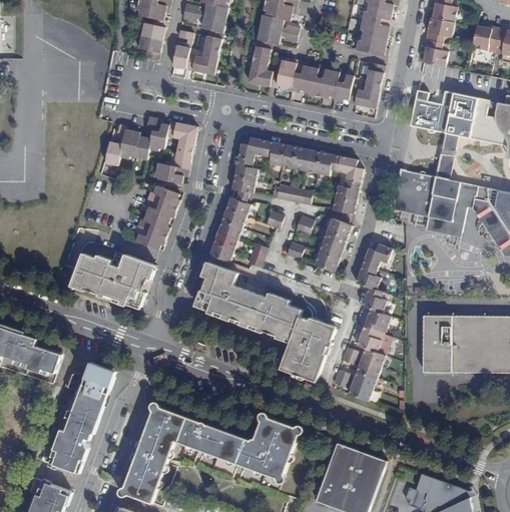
[(137,13),(151,15),(162,18),(163,14),(160,13),(161,10),(163,11),(166,11),(168,5),(144,0),(136,0),(135,8),(138,8),(137,13)]
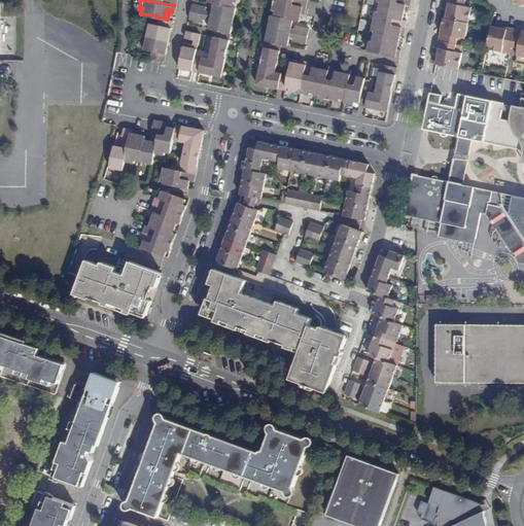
[(303,6),(272,0),(270,9),(272,9),(271,15),(289,20),(297,21),(298,15),(295,15),(295,12),(299,12),(301,13),(303,6)]
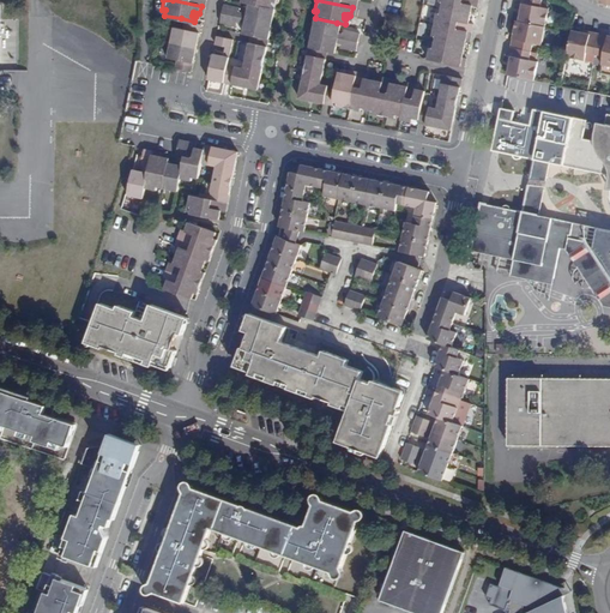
[(436,0),(436,1),(439,2),(439,7),(467,12),(469,8),(465,7),(466,5),(470,5),(473,5),(475,0),(436,0)]
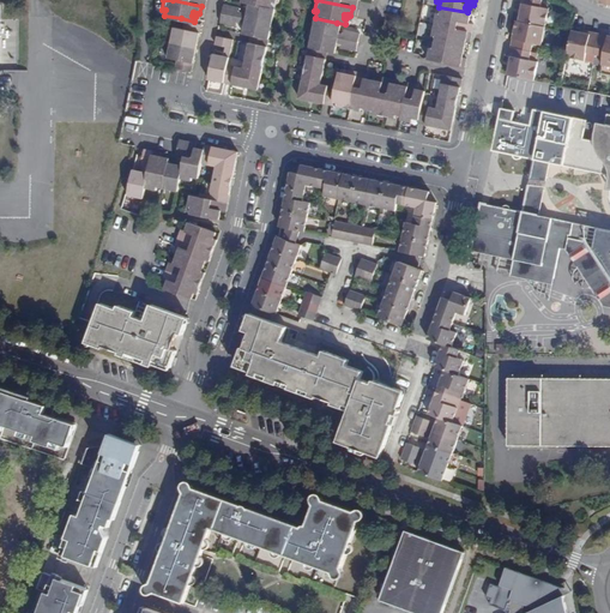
[(518,0),(518,1),(521,2),(519,12),(518,20),(543,25),(547,8),(538,6),(538,0),(518,0)]
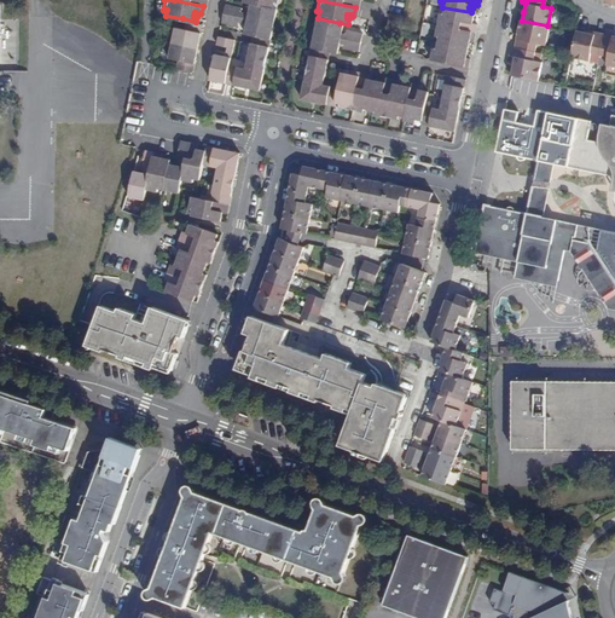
[(273,7),(270,6),(248,1),(247,12),(237,11),(237,7),(221,4),(220,12),(271,22),(273,7)]
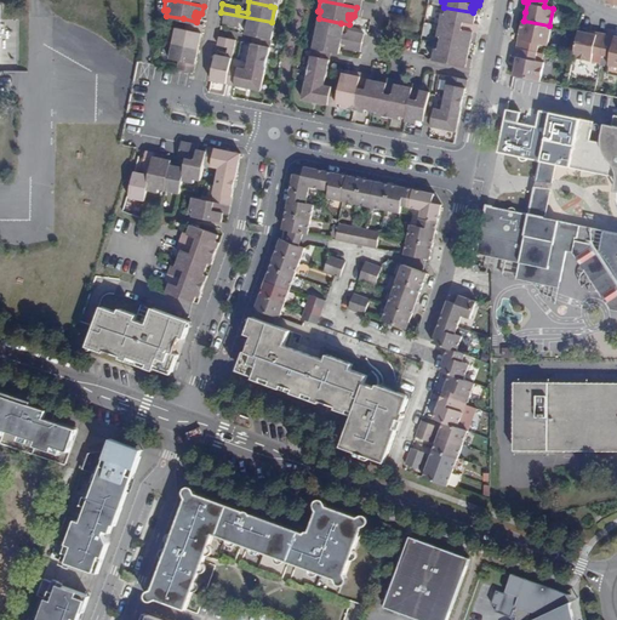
[(473,12),(444,7),(443,12),(439,12),(435,24),(473,32),(475,23),(472,22),(468,22),(468,20),(472,20),(473,12)]
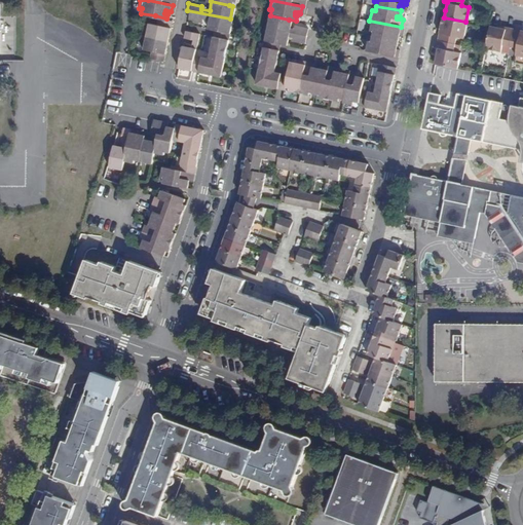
[(227,31),(230,19),(187,10),(185,19),(199,21),(199,17),(208,19),(206,27),(213,28),(227,31)]
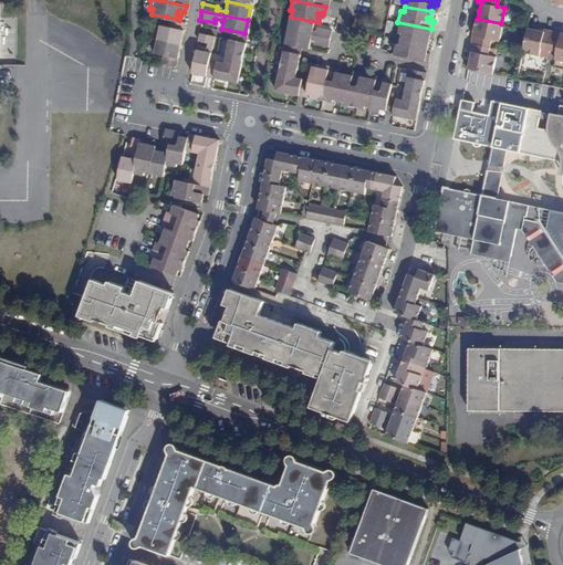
[(289,16),(285,29),(326,38),(329,30),(313,27),(312,30),(310,29),(311,21),(291,17),(289,16)]
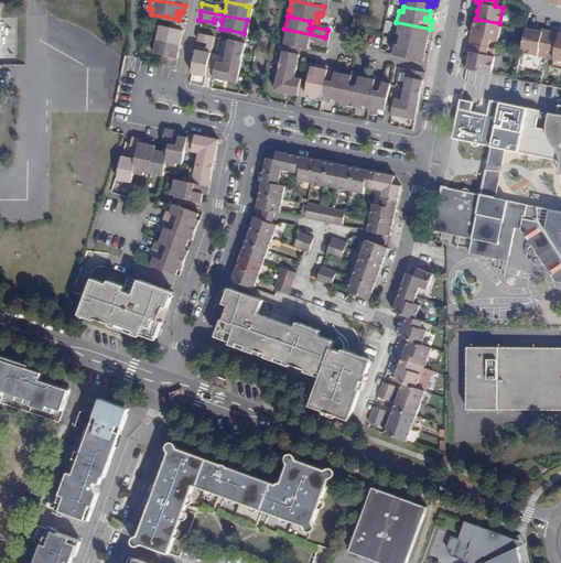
[(157,23),(154,36),(177,41),(182,20),(179,20),(166,17),(164,24),(157,23)]
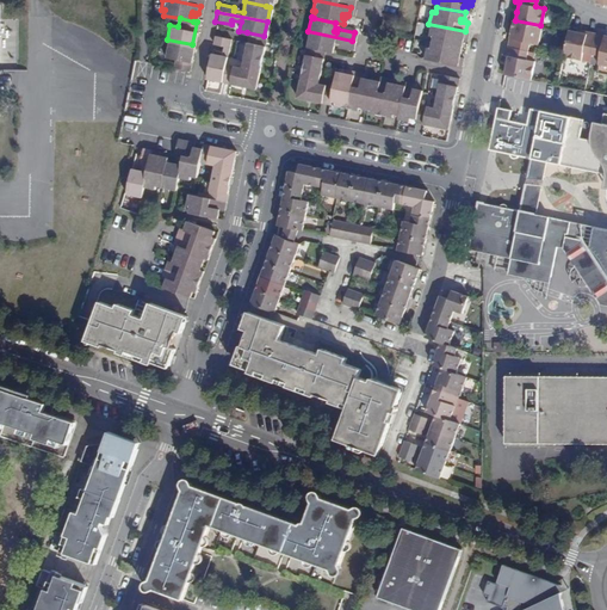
[(512,19),(506,47),(527,50),(528,42),(537,43),(540,25),(515,20),(512,19)]
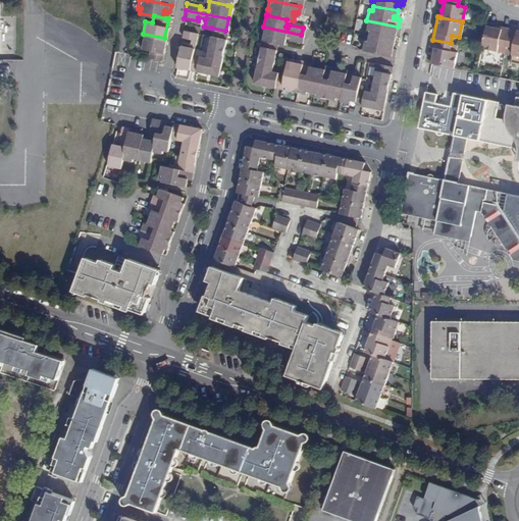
[(367,31),(367,35),(393,41),(393,37),(391,36),(392,33),(394,34),(397,34),(398,27),(366,20),(364,30),(367,31)]
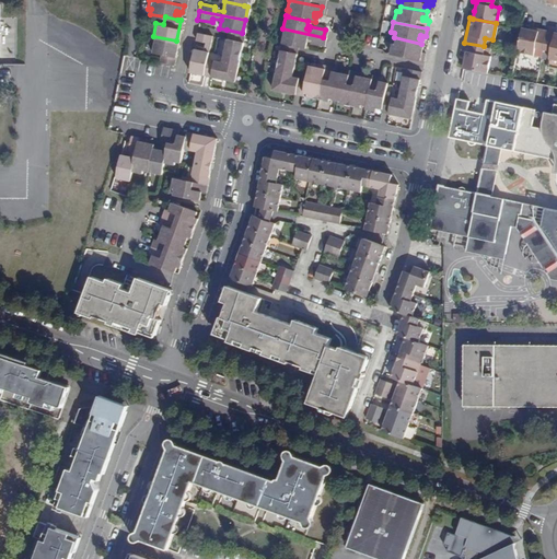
[(514,25),(514,27),(510,50),(526,53),(528,46),(535,47),(540,27),(533,26),(532,30),(522,27),(514,25)]
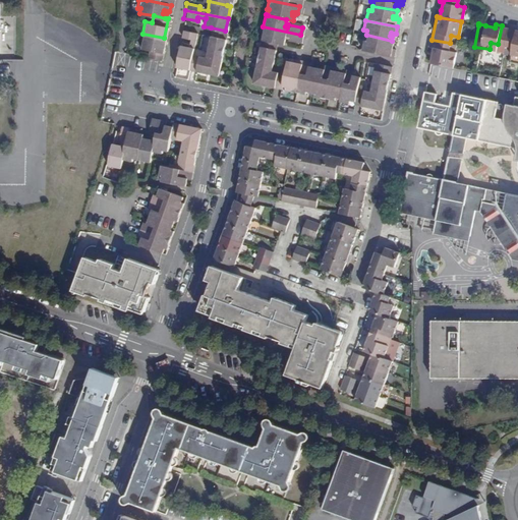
[(517,29),(502,25),(498,44),(505,46),(502,59),(517,62),(517,29)]
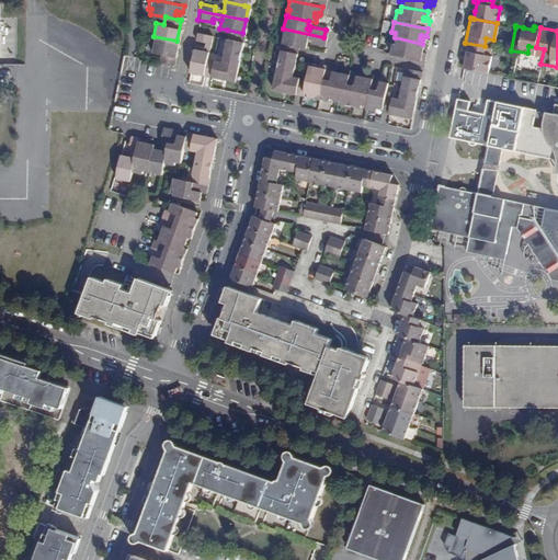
[(283,29),(281,42),(297,45),(303,46),(305,38),(308,38),(307,42),(322,45),(323,37),(283,29)]
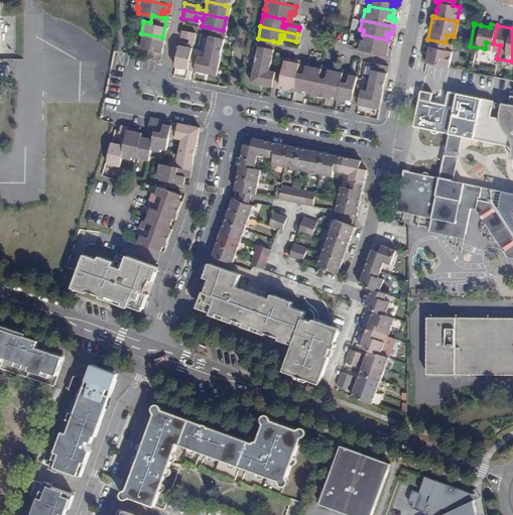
[(203,55),(217,58),(223,30),(209,27),(203,55)]
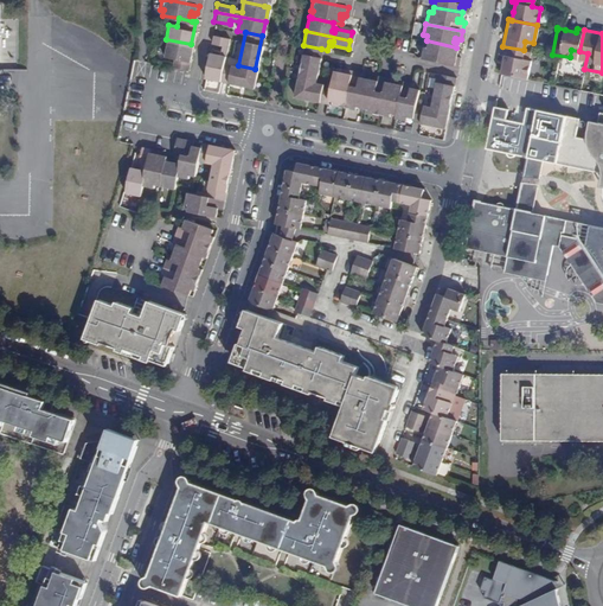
[(203,77),(218,80),(222,62),(226,37),(211,34),(210,43),(218,44),(217,53),(207,51),(203,77)]
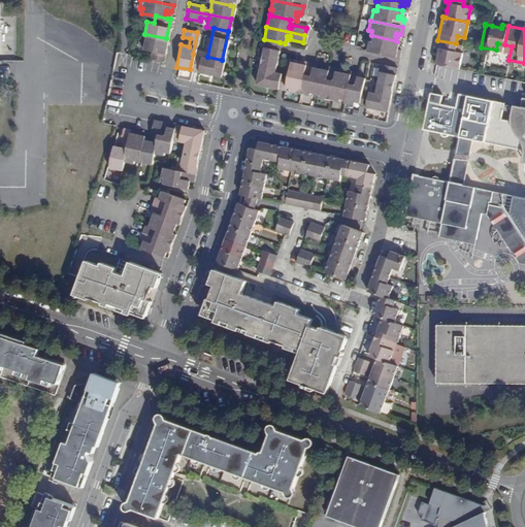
[(149,50),(148,56),(161,59),(166,38),(144,34),(141,47),(149,50)]
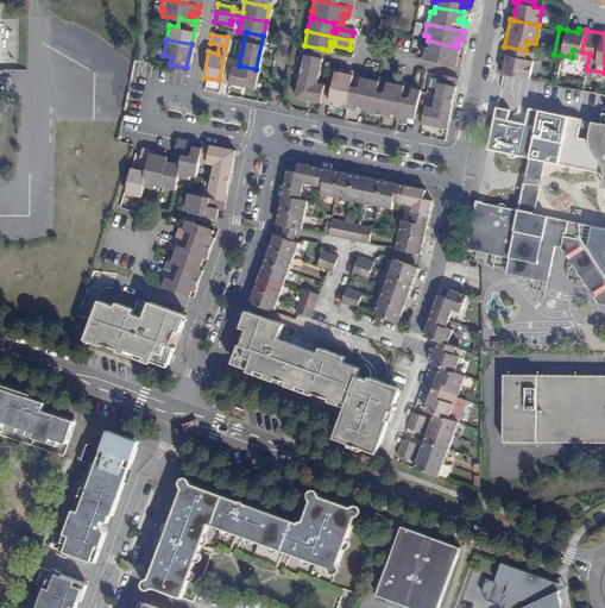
[(422,51),(458,60),(459,57),(455,56),(453,56),(453,54),(455,55),(458,48),(428,41),(427,48),(422,46),(422,51)]
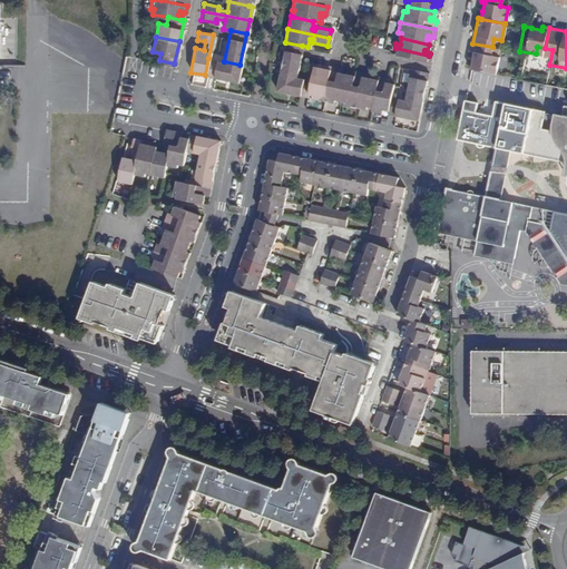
[(285,42),(279,72),(296,77),(302,46),(285,42)]
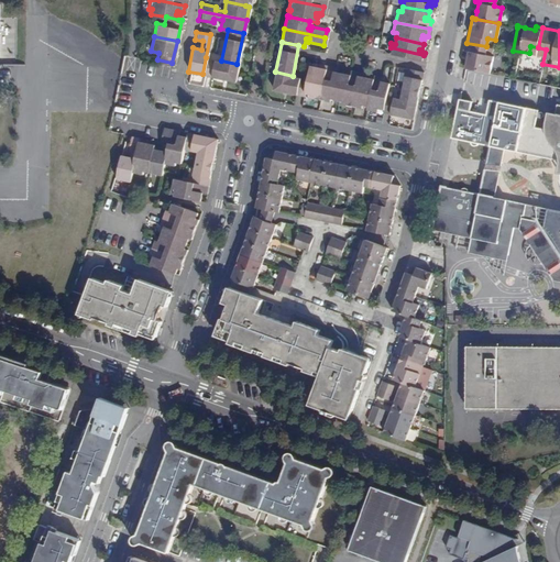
[(467,59),(465,67),(489,73),(492,56),(490,56),(484,55),(486,46),(467,43),(465,51),(469,51),(467,59)]
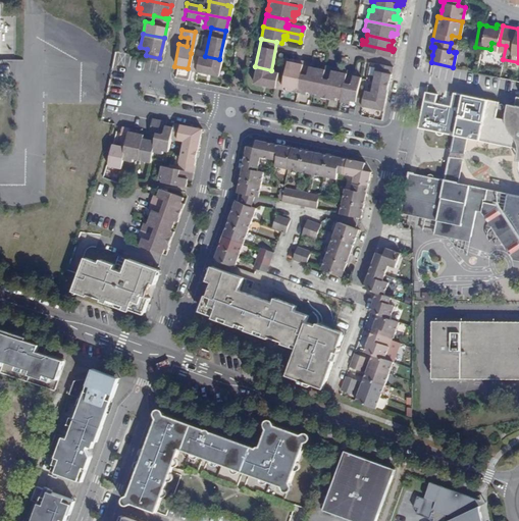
[(392,55),(393,51),(362,44),(361,49),(392,55)]
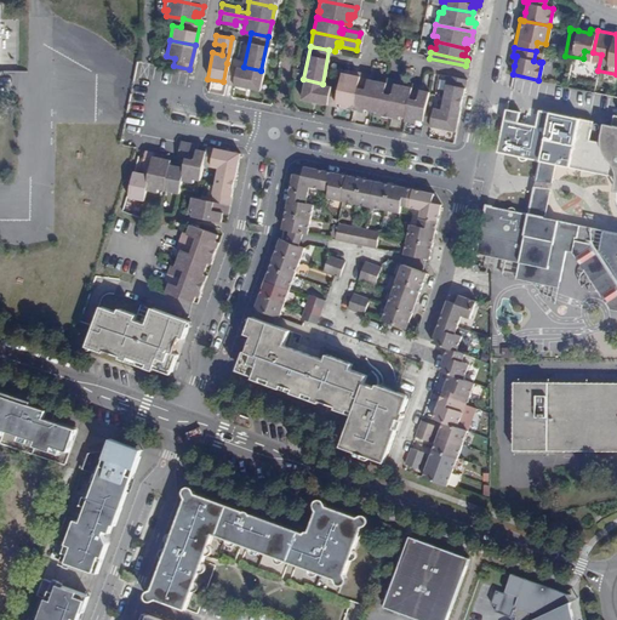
[(223,81),(257,89),(261,70),(244,67),(227,63),(223,81)]
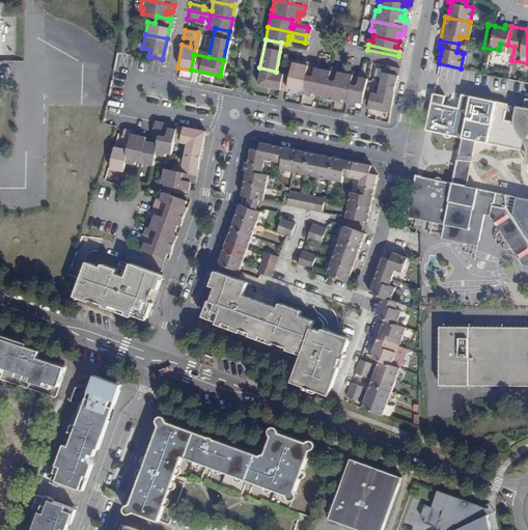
[(287,74),(285,87),(290,88),(290,91),(299,92),(305,60),(300,59),(299,62),(298,64),(296,64),(296,61),(290,60),(287,74)]
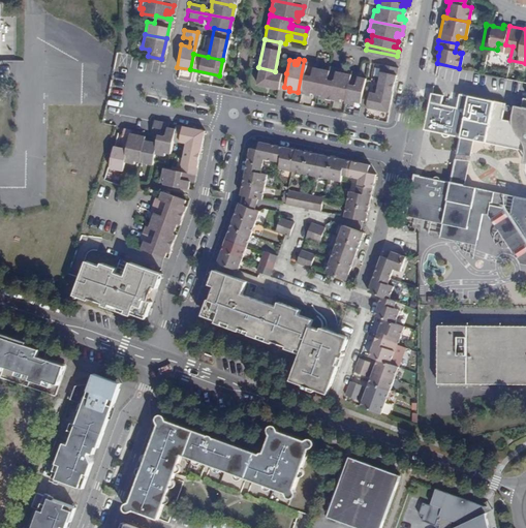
[(304,60),(298,92),(309,94),(310,91),(314,92),(319,67),(314,66),(313,69),(310,69),(311,65),(312,61),(304,60)]
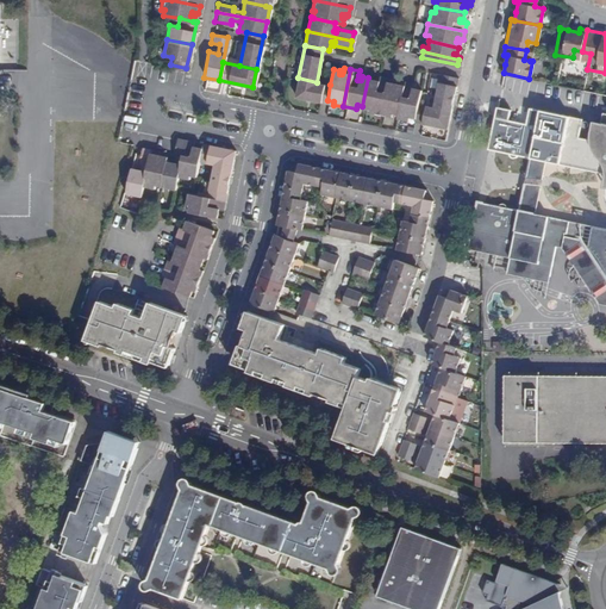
[(438,73),(431,106),(449,110),(456,76),(438,73)]
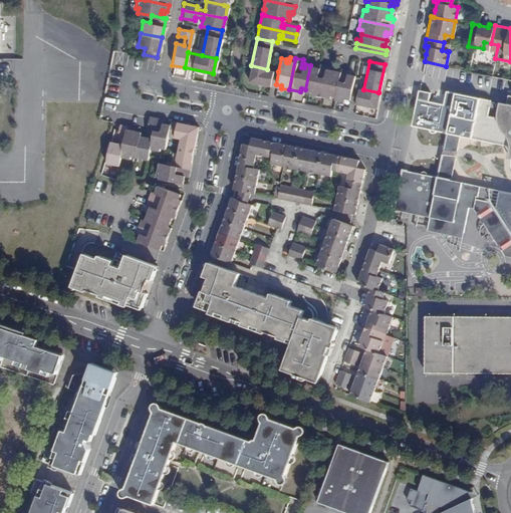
[(310,65),(305,89),(309,90),(309,93),(318,95),(324,64),(318,63),(318,66),(317,70),(314,70),(315,66),(310,65)]
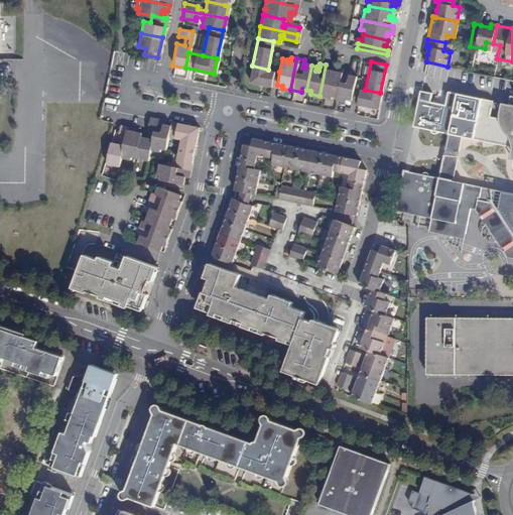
[(326,65),(319,96),(330,98),(330,95),(335,96),(340,70),(336,70),(335,73),(332,72),(333,69),(333,67),(326,65)]
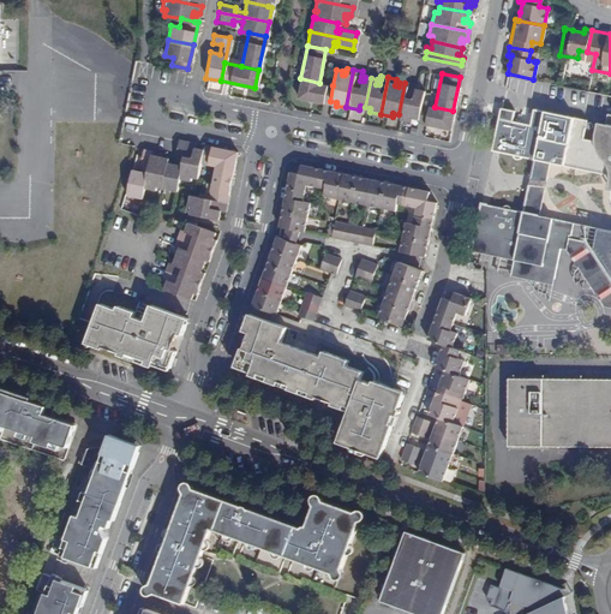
[(300,78),(297,97),(330,103),(330,101),(333,85),(319,83),(300,78)]
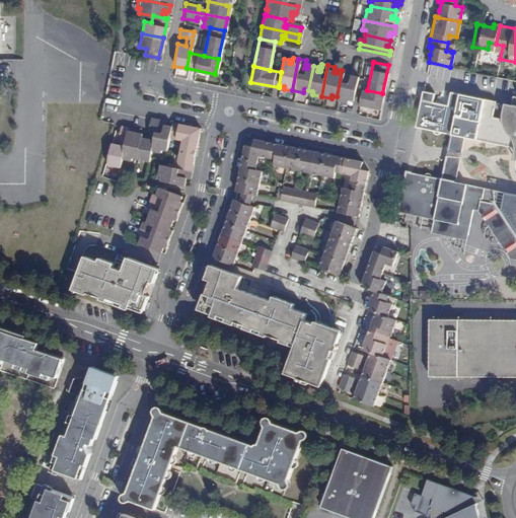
[(342,70),(337,96),(336,99),(346,101),(346,98),(351,99),(353,87),(356,74),(352,73),(351,77),(349,76),(349,73),(350,70),(342,68),(342,70)]
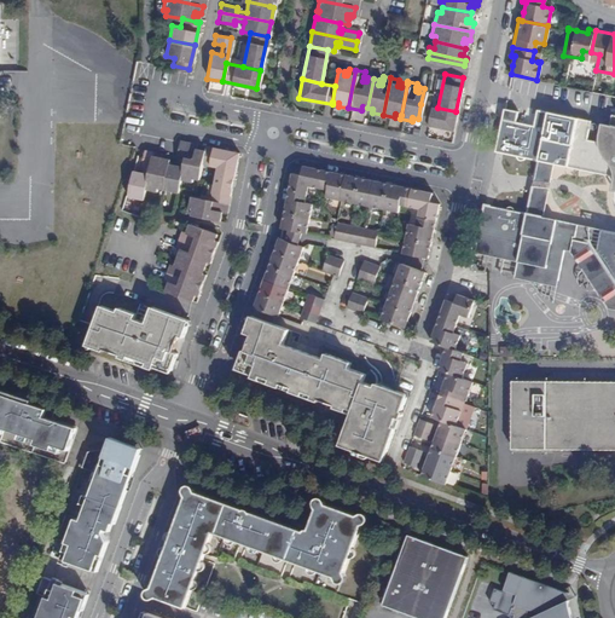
[(421,104),(418,119),(417,122),(428,125),(429,121),(431,122),(431,126),(452,130),(456,111),(437,108),(421,104)]
